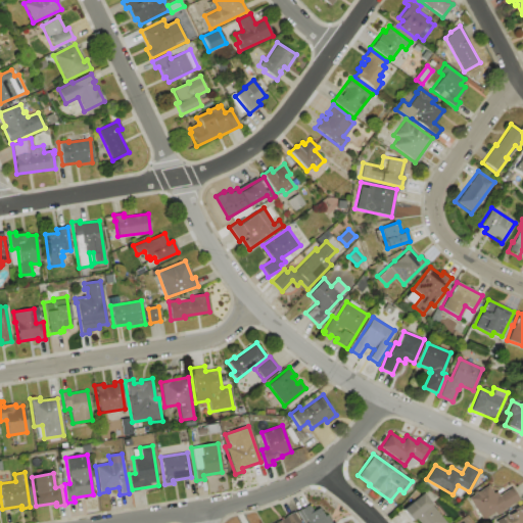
[(469,497),(487,485),(492,494),(496,491),(498,495),(512,487),(520,500),(496,515),(494,512),(483,519),(469,497)]
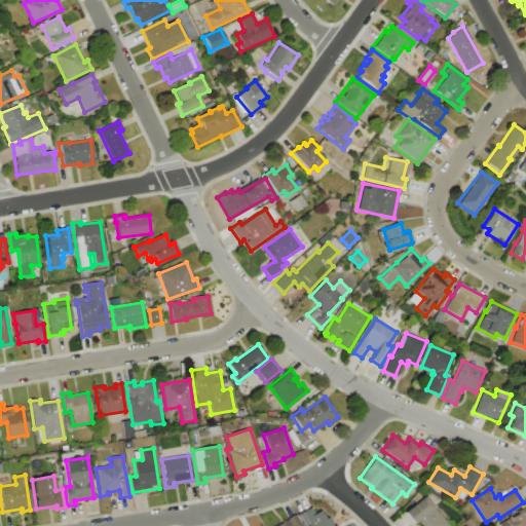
[(425,495),(435,506),(434,506),(449,525),(447,525),(422,525),(417,521),(414,523),(405,513),(425,495)]
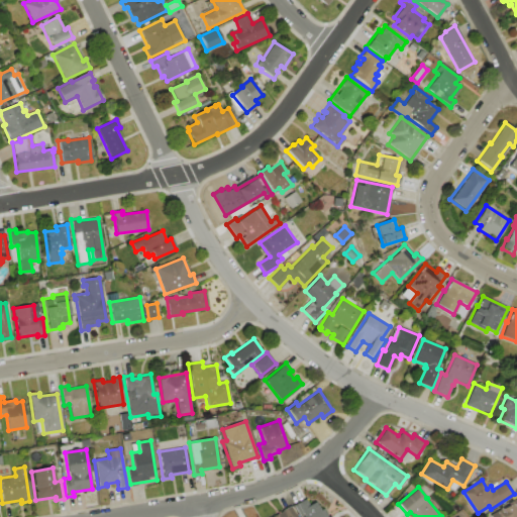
[(516,516),(490,516),(510,504),(509,503),(516,498),(516,516)]
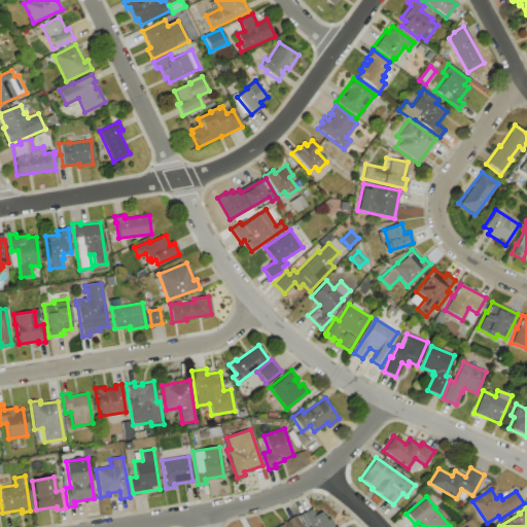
[(310,526),(309,524),(305,526),(299,516),(312,508),(316,515),(321,512),(326,520),(329,518),(335,526),(337,526),(310,526)]
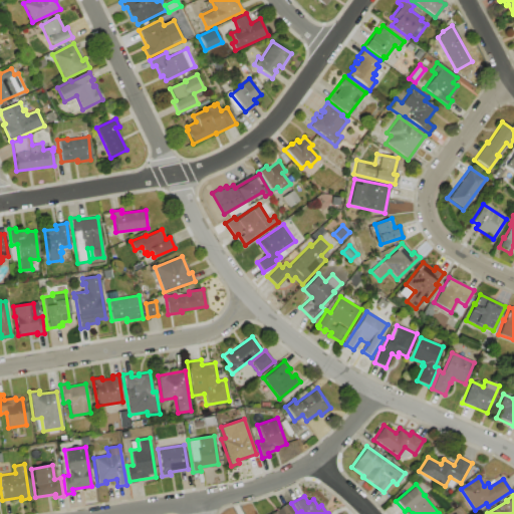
[(294,513),(268,513),(288,503),(294,513)]
